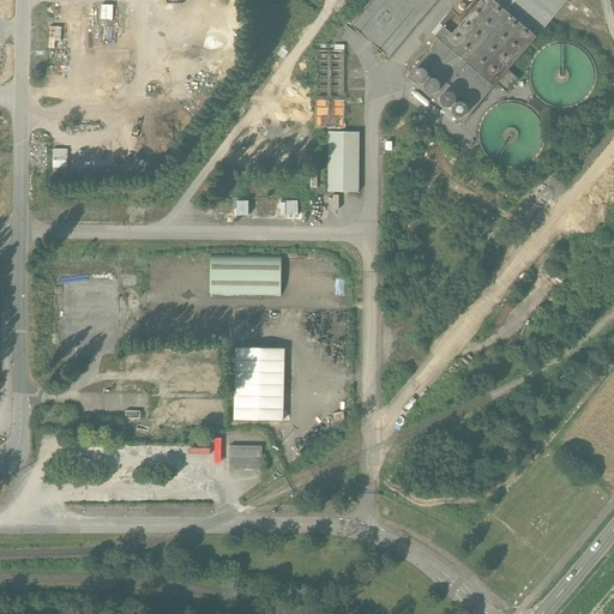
[(389,59),(438,0),(368,0),(348,25),(389,59)]
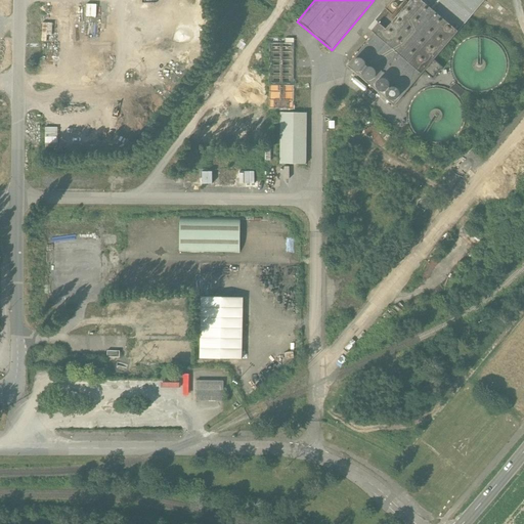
[(393,0),(385,9),(375,22),(374,20),(367,29),(372,32),(375,35),(347,67),(394,106),(424,73),(433,80),(443,69),(434,60),(485,0),(393,0)]
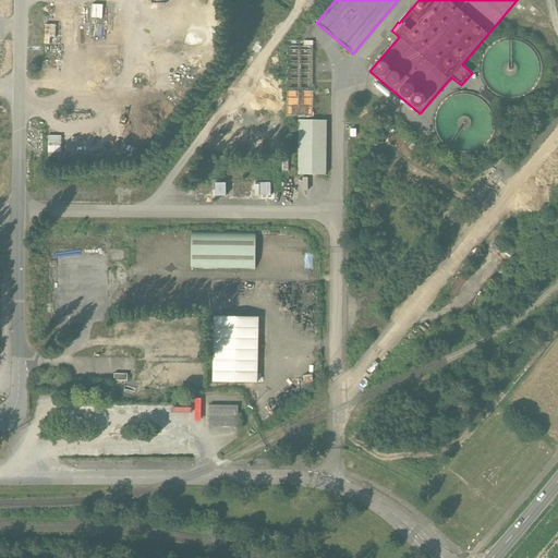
[(91,3),(91,17),(100,17),(100,4),(91,3)]
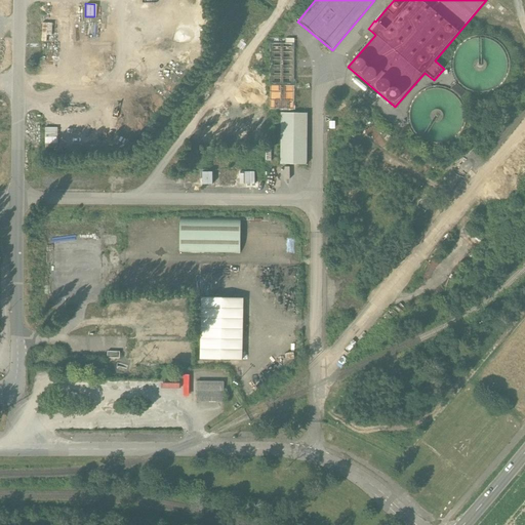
[(270,45),(272,53),(279,52),(277,44),(270,45)]
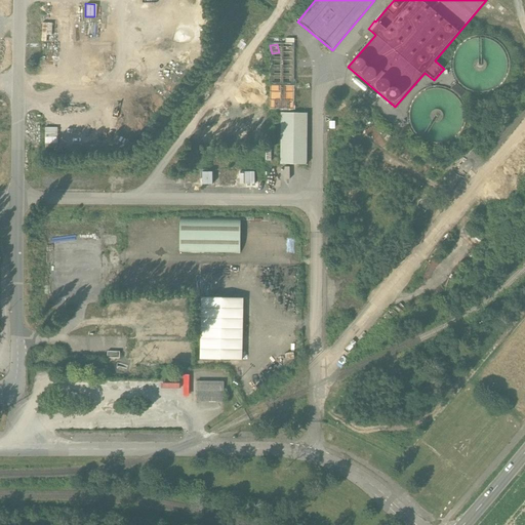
[(269,109),(292,109),(293,85),(273,84),(274,70),(278,70),(279,66),(273,66),(272,84),(270,84),(269,109)]
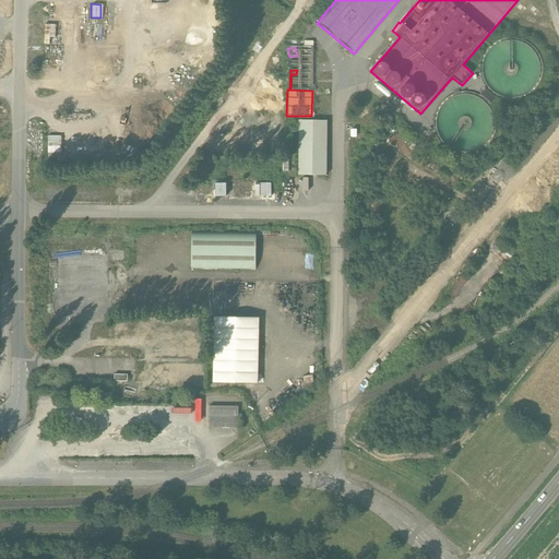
[(297,119),(297,174),(326,174),(326,119),(297,119)]
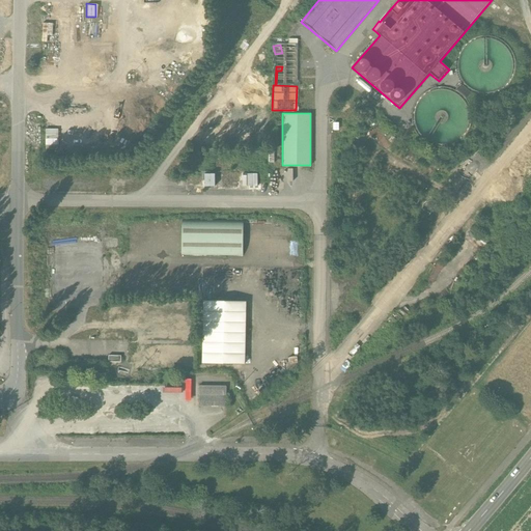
[(219,140),(219,121),(205,121),(205,140),(219,140)]
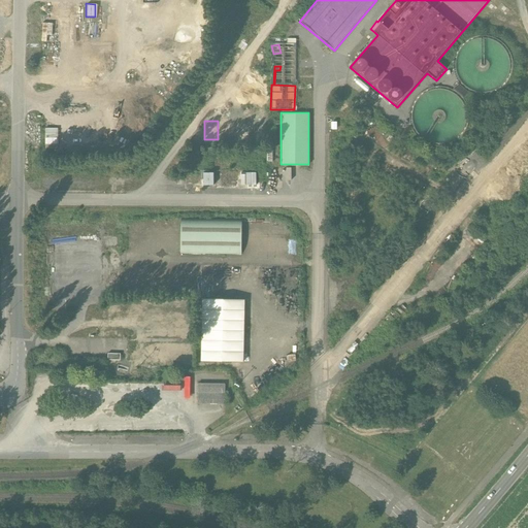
[(400,156),(408,161),(415,151),(406,146),(400,156)]
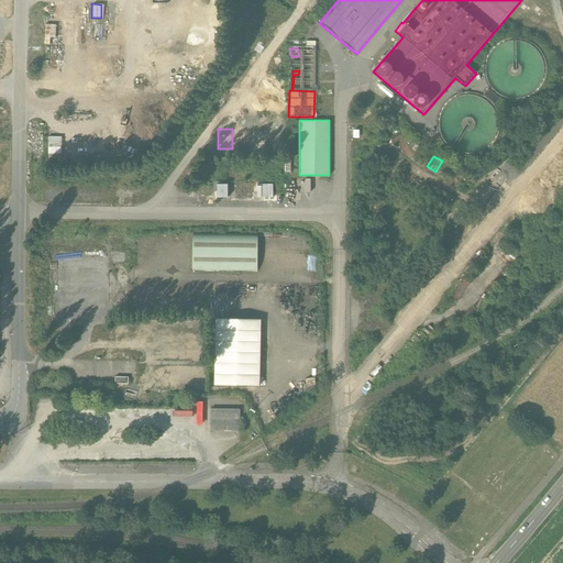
[(236,179),(236,174),(223,174),(223,186),(219,186),(219,198),(241,197),(241,187),(246,187),(246,179),(236,179)]
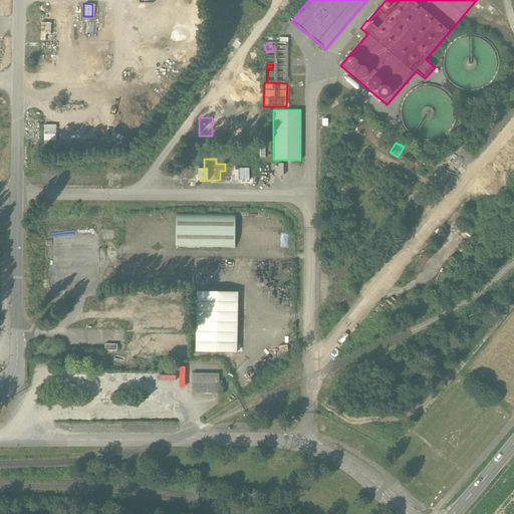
[(233,215),(174,215),(174,248),(233,248),(233,215)]
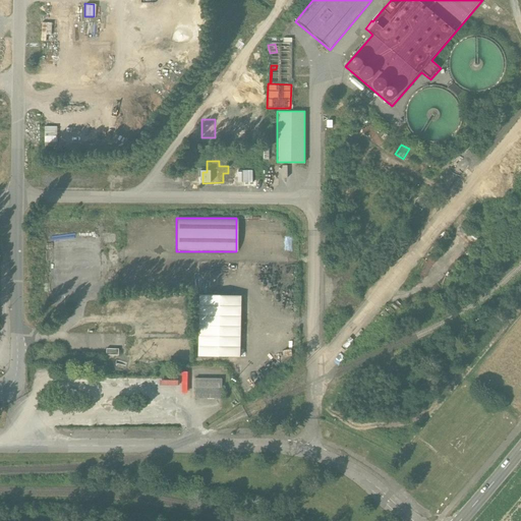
[(196,295),(195,357),(240,357),(241,295),(196,295)]
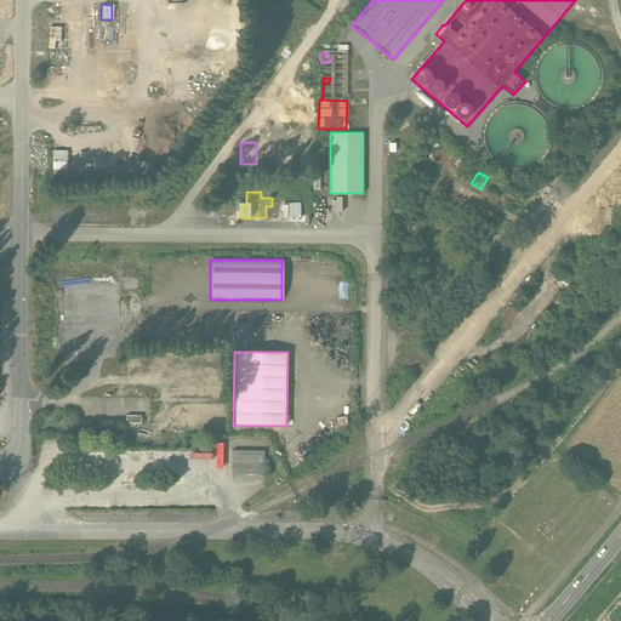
[(328,429),(307,446),(314,454),(334,437),(328,429)]
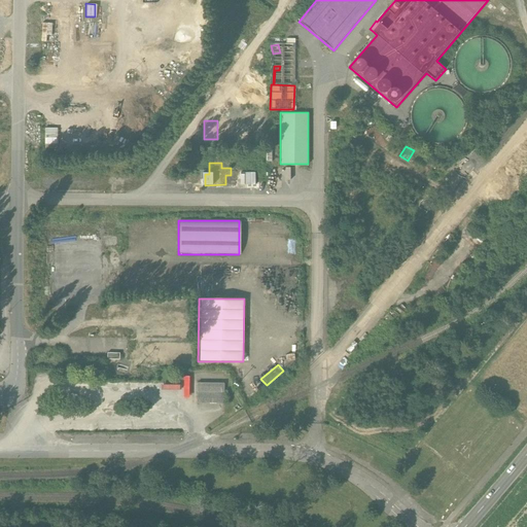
[(223,382),(196,383),(197,403),(223,402),(223,382)]
